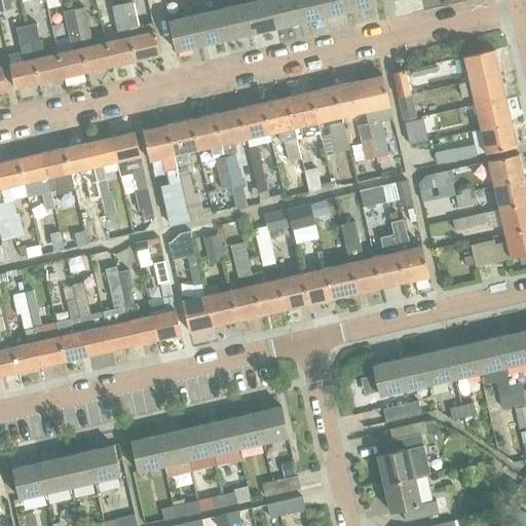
[(14,0),(0,0),(0,10),(13,7),(12,1),(14,0)]
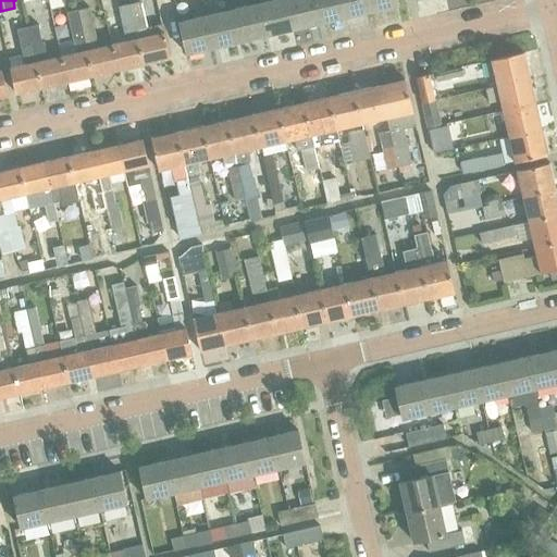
[(48,0),(51,10),(64,8),(62,0),(48,0)]
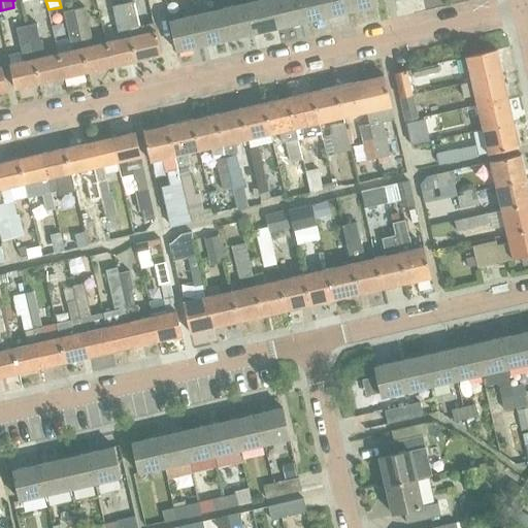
[(208,13),(196,15),(202,46),(228,41),(221,10),(219,0),(206,3),(208,13)]
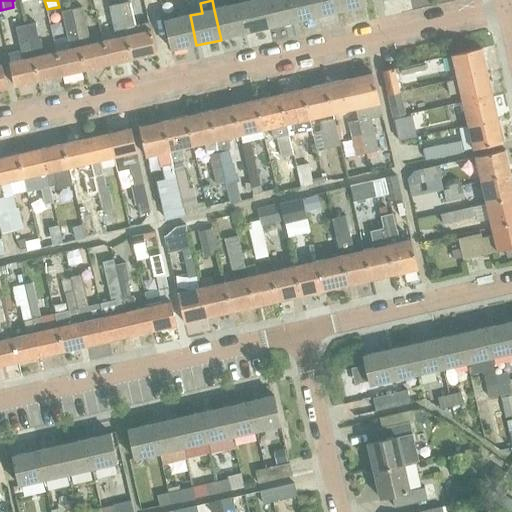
[(262,0),(257,0),(238,4),(245,34),(269,29),(262,0)]
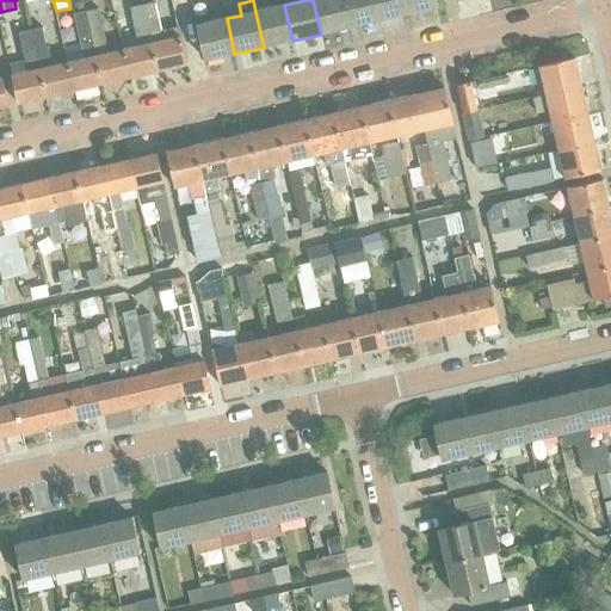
[(343,0),(313,0),(321,35),(350,28),(343,0)]
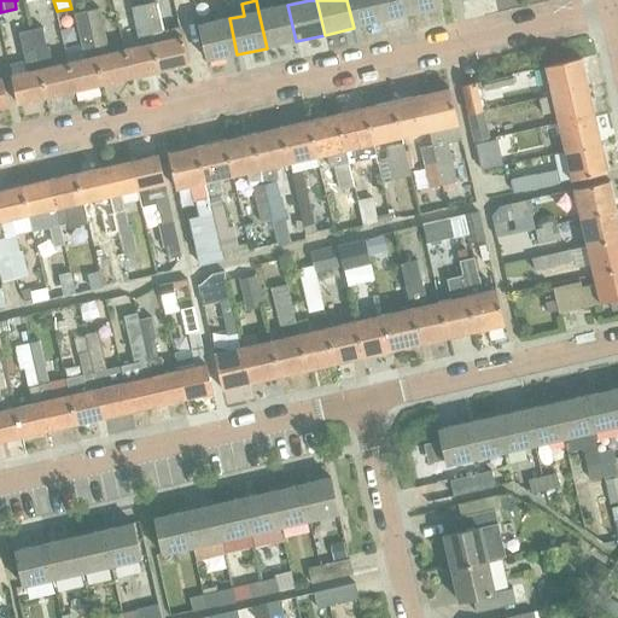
[(378,0),(347,0),(354,28),(383,22),(378,0)]
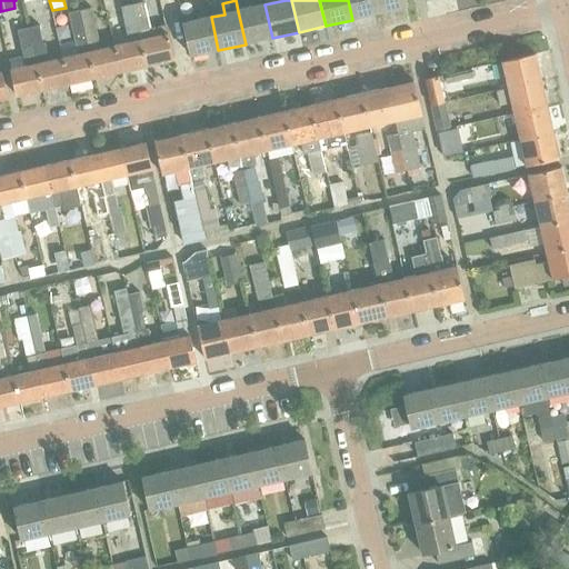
[(376,0),(348,0),(352,20),(379,13),(376,0)]
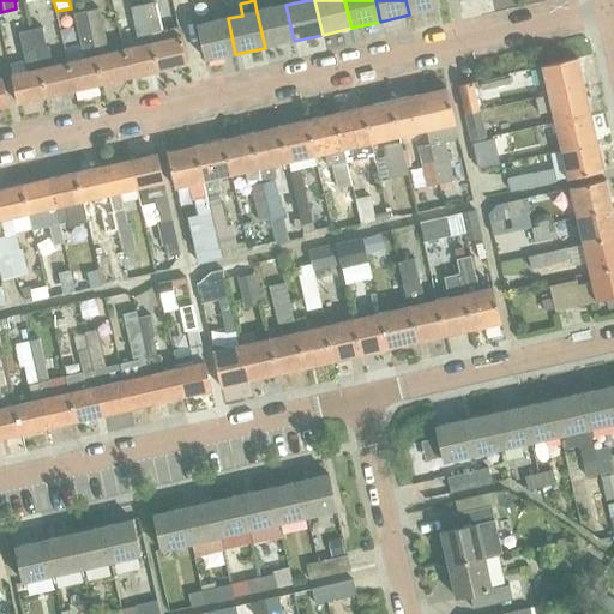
[(437,0),(405,0),(409,14),(440,7),(437,0)]
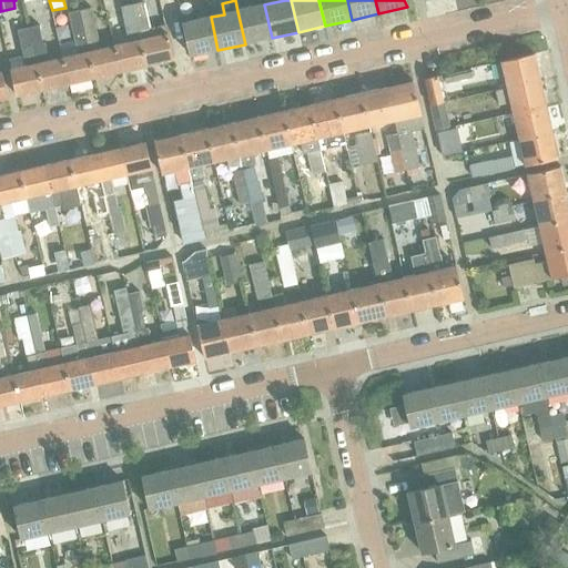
[(143,3),(133,6),(148,67),(174,61),(165,26),(150,30),(143,3)]
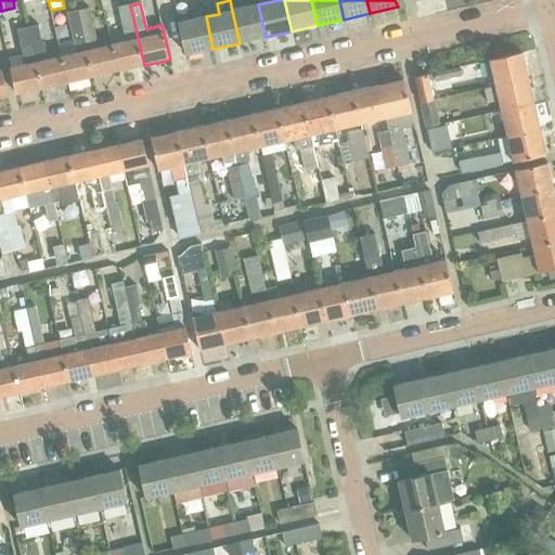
[(258,4),(232,11),(240,43),(266,37),(258,4)]
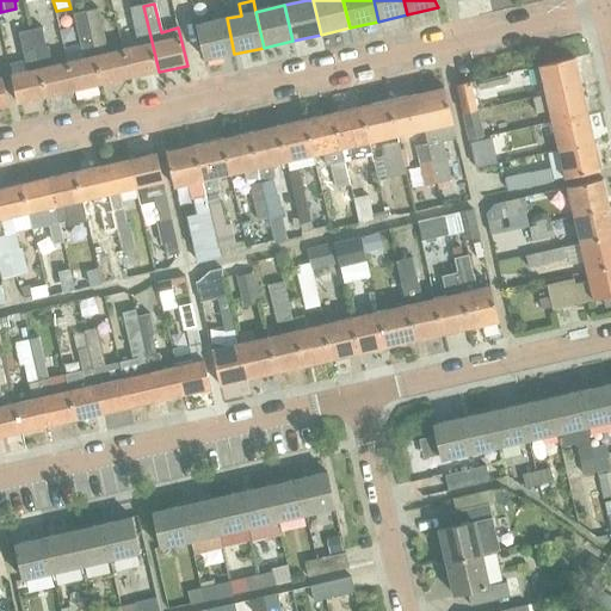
[(140,47),(124,50),(130,79),(159,72),(143,6),(131,8),(140,47)]
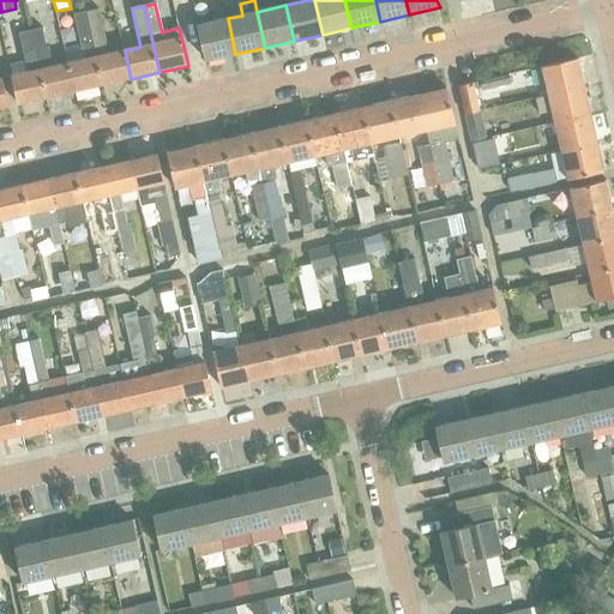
[(98,8),(85,12),(102,85),(131,79),(125,50),(109,54),(98,8)]
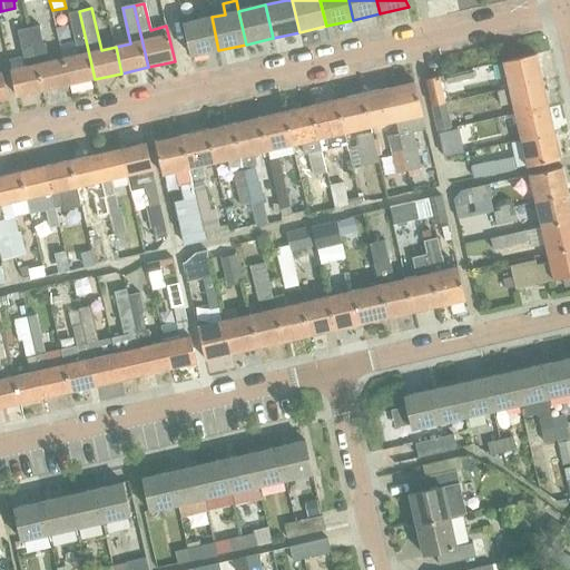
[(78,55),(64,58),(69,85),(95,79),(79,11),(69,13),(78,55)]
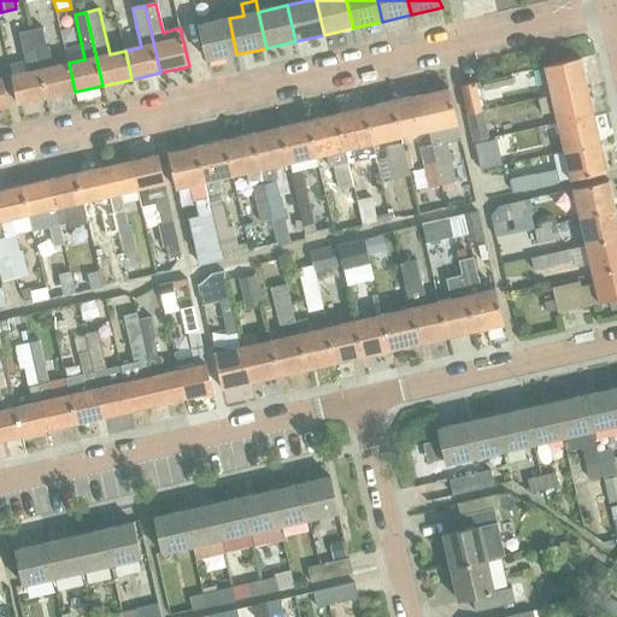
[(236,54),(229,18),(199,25),(207,62),(236,54)]
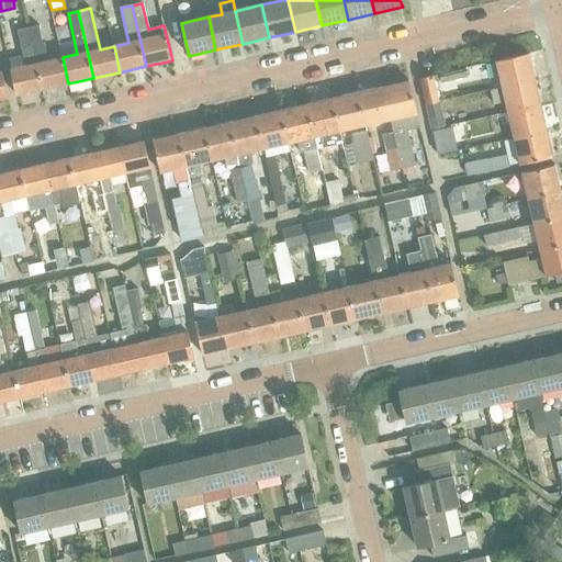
[(40,27),(29,31),(43,89),(68,83),(63,57),(48,60),(45,45),(44,45),(40,27)]
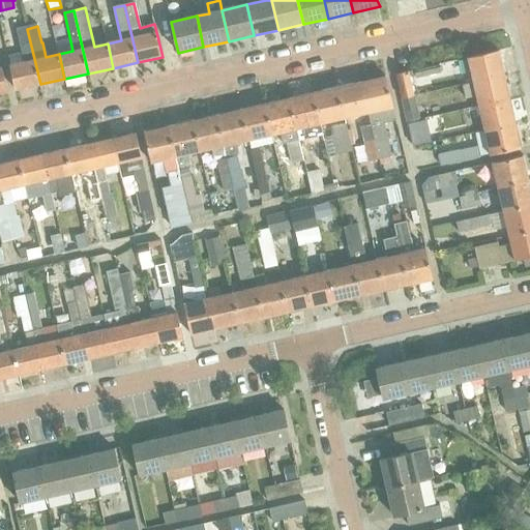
[(40,84),(27,29),(18,31),(25,62),(9,65),(16,90),(40,84)]
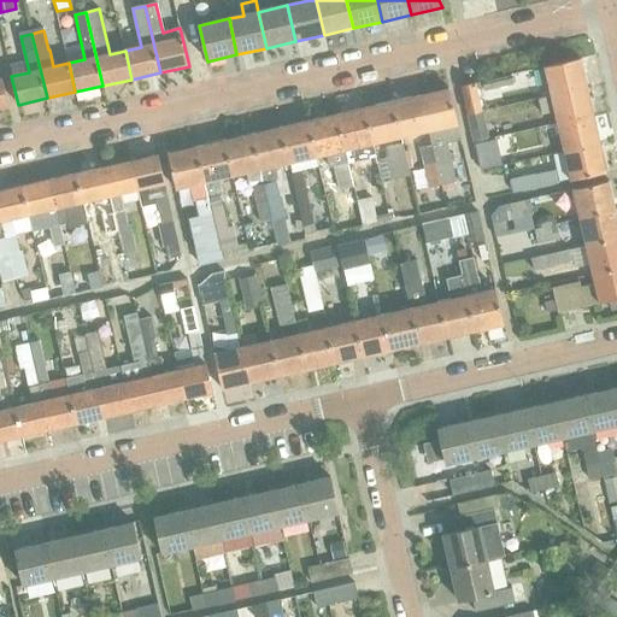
[(544,68),(551,97),(587,87),(581,59),(544,68)]
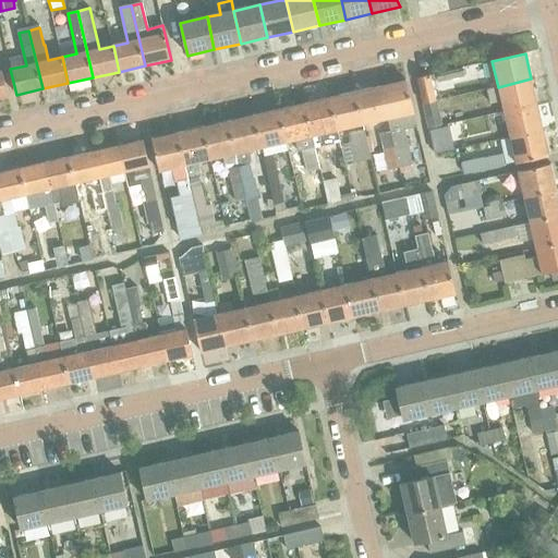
[(416,75),(423,104),(438,100),(435,84),(474,76),(474,74),(488,72),(486,61),(416,75)]
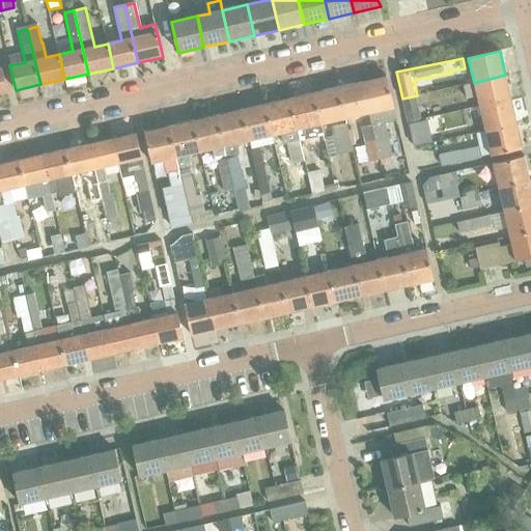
[(476,95),(479,107),(511,100),(505,75),(474,83),(465,85),(468,98),(476,95)]
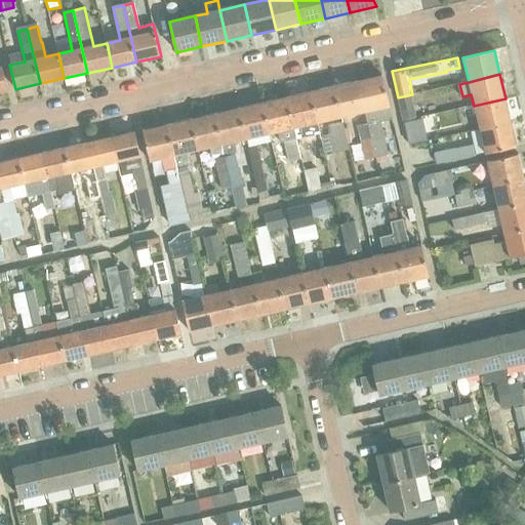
[(367,124),(371,138),(375,158),(388,155),(380,123),(393,120),(382,75),(358,81),(365,113),(367,124)]
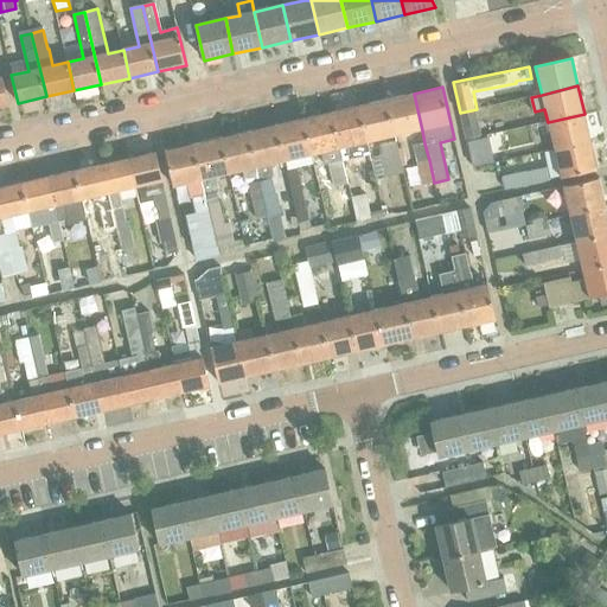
[(387,100),(395,136),(422,131),(414,94),(387,100)]
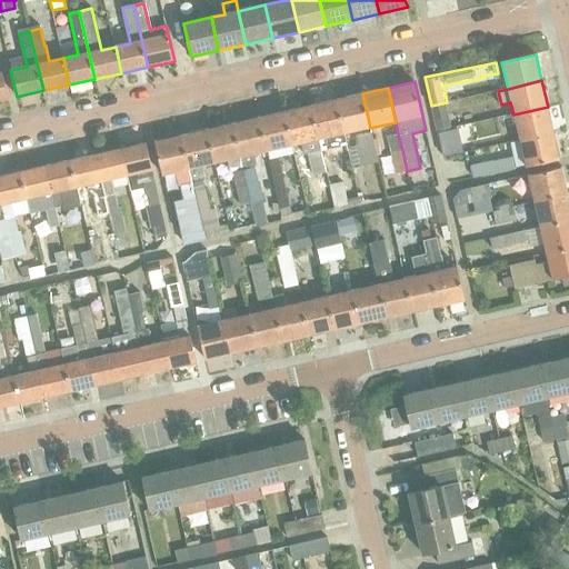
[(362,93),(337,100),(345,133),(370,128),(362,93)]
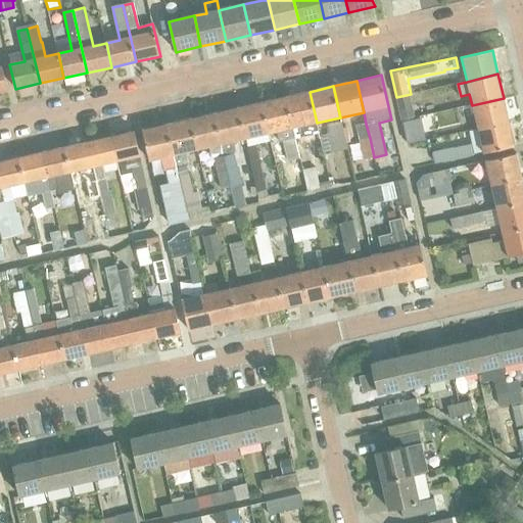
[(296,138),(319,133),(310,92),(286,97),(295,138),(296,138)]
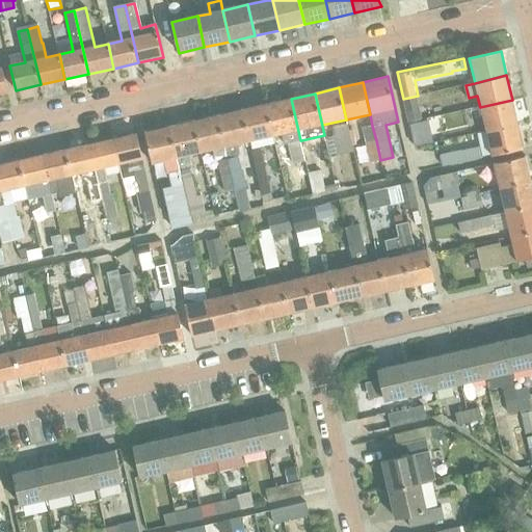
[(408,122),(422,120),(418,96),(403,99),(408,122)]
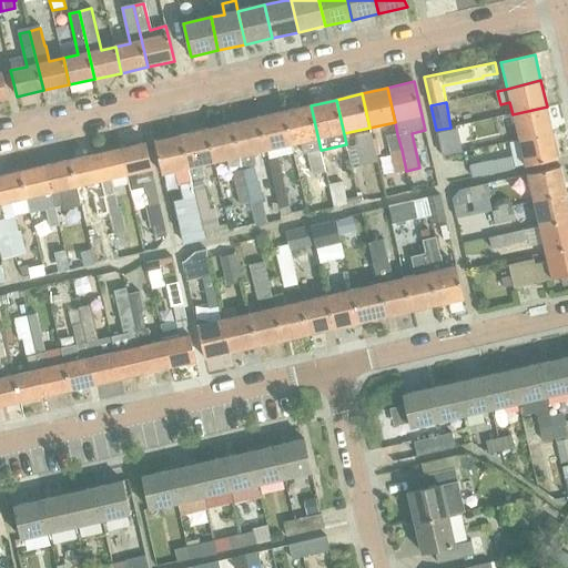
[(321,150),(311,105),(284,111),(292,145),(303,143),(305,154),(308,153),(314,174),(327,171),(322,150),(321,150)]
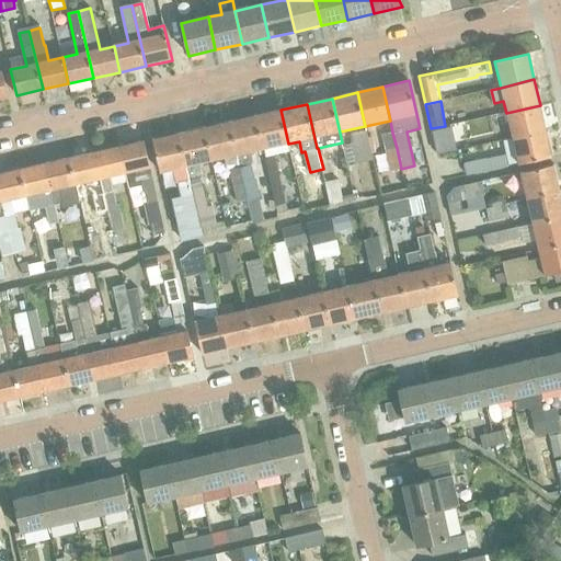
[(506,113),(512,138),(546,130),(540,105),(506,113)]
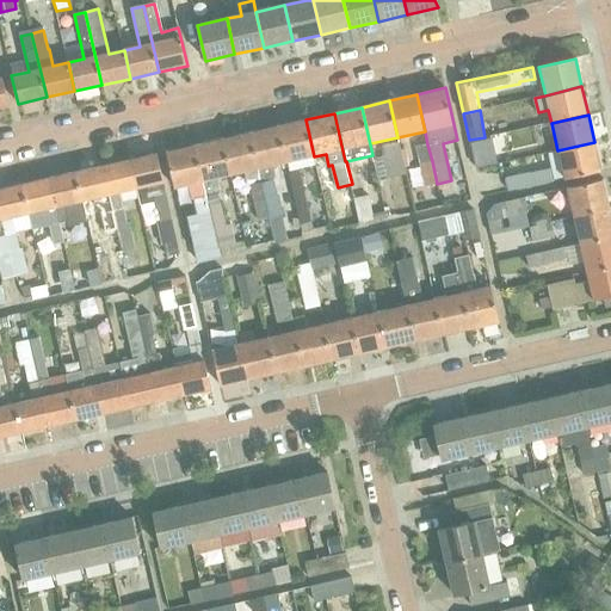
[(306,119),(278,127),(287,162),(300,160),(314,156),(306,119)]
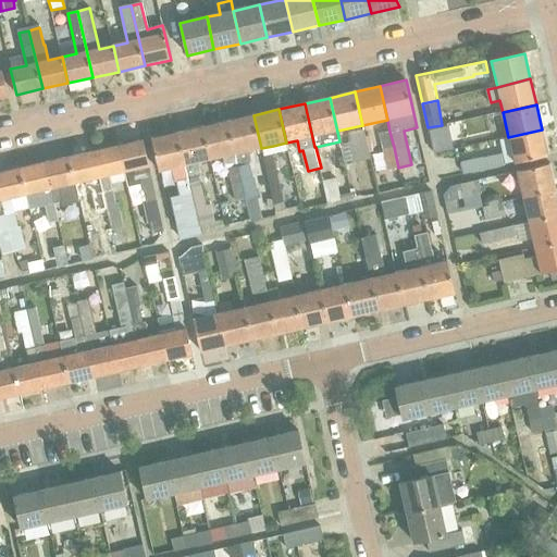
[(458,121),(460,134),(495,125),(492,112),(458,121)]
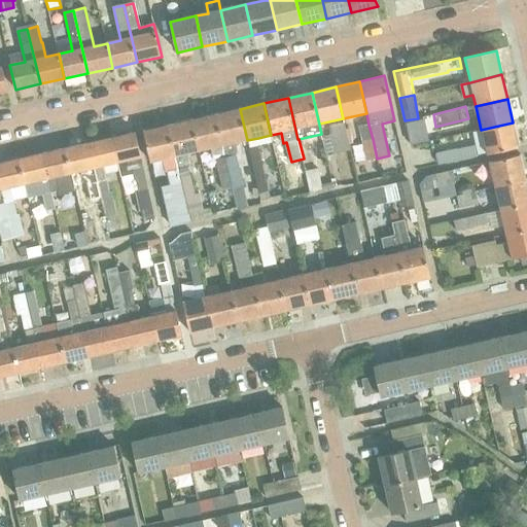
[(240,109),(216,114),(234,187),(245,185),(238,153),(239,150),(237,142),(247,140),(240,109)]
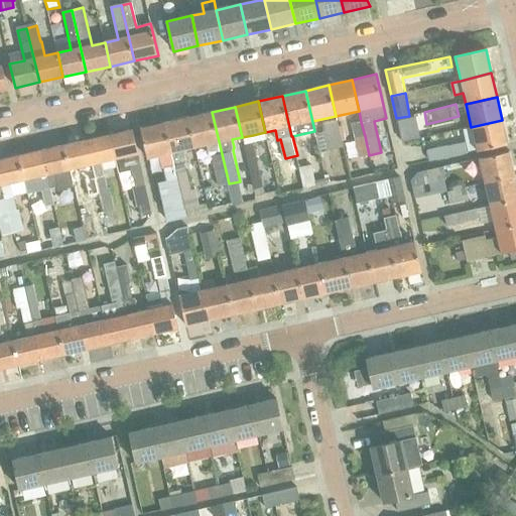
[(212,112),(187,117),(196,148),(208,145),(211,155),(212,155),(219,185),(229,183),(212,112)]
